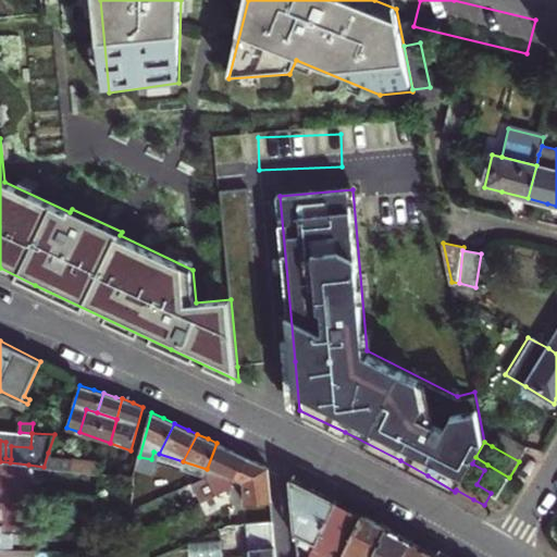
[(194,482),(201,500),(232,486),(234,478),(238,479),(245,457),(234,452),(217,443),(207,469),(205,477),(194,482)]
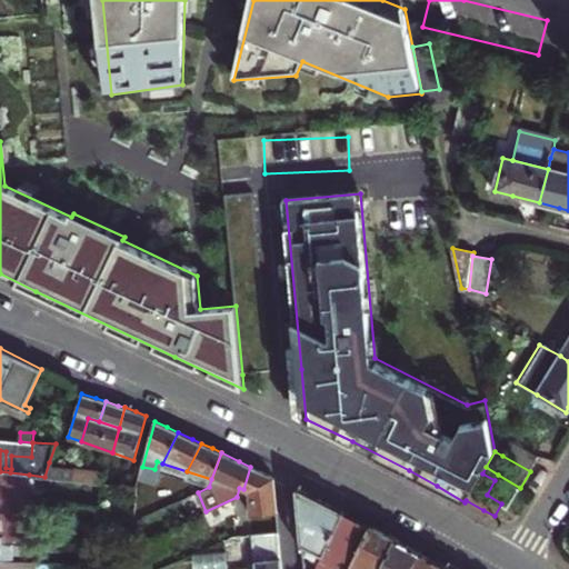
[(141,472),(139,479),(158,485),(161,470),(162,463),(157,461),(155,469),(142,467),(141,472)]
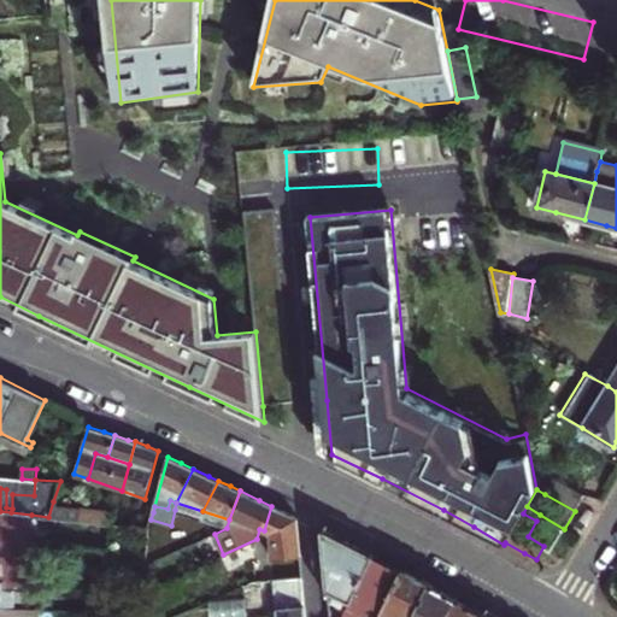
[(80,506),(53,501),(48,517),(77,521),(78,512),(80,506)]
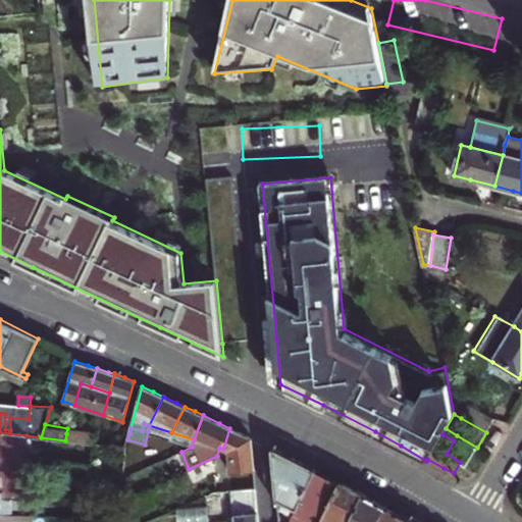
[(149,425),(148,431),(170,437),(171,432),(149,425)]
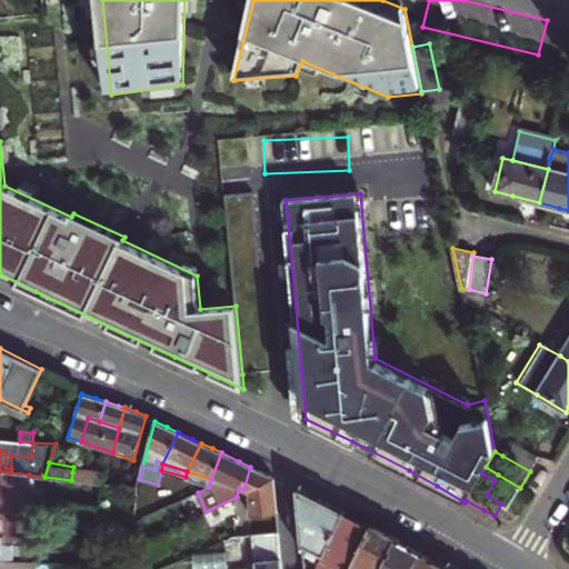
[(277,508),(273,477),(267,475),(250,467),(243,489),(249,491),(250,506),(277,508)]
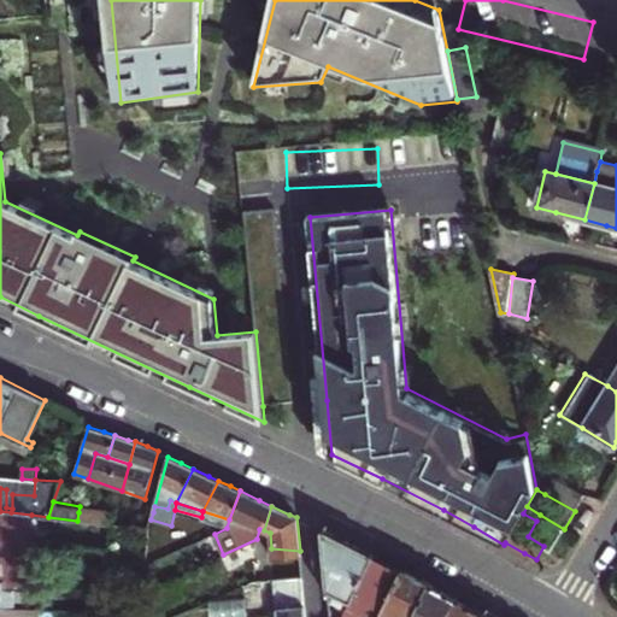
[(153,512),(116,507),(112,523),(125,524),(150,527),(151,519),(153,512)]
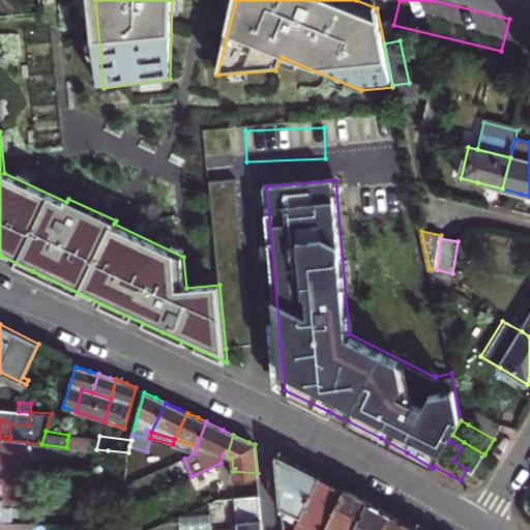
[(9,440),(0,439),(0,454),(6,454),(6,460),(10,460),(9,440)]
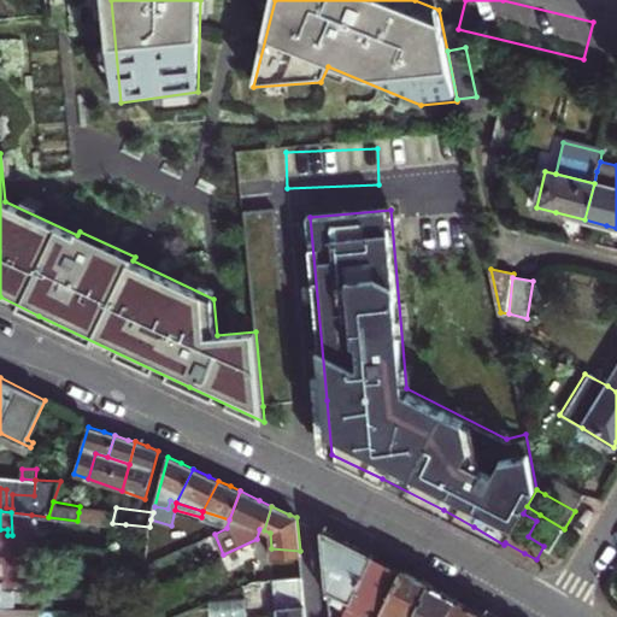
[(200,519),(227,528),(229,519),(203,511),(201,517),(200,519)]
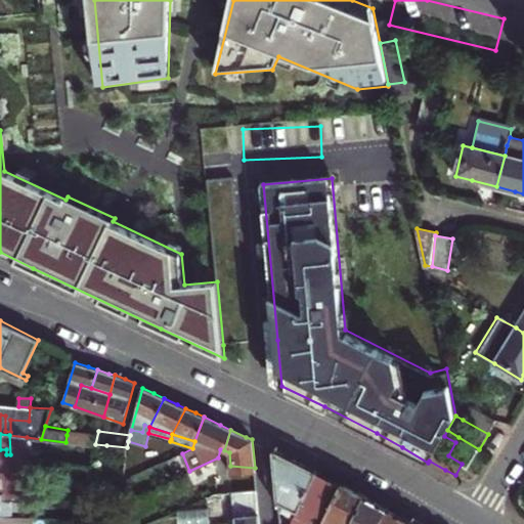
[(2,470),(0,470),(0,492),(4,493),(4,500),(20,499),(20,497),(29,498),(27,437),(9,435),(10,454),(6,454),(1,454),(2,470)]
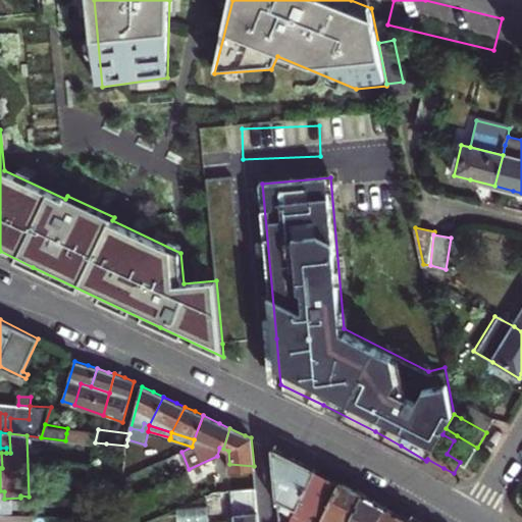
[(66,433),(65,440),(92,442),(92,436),(66,433)]
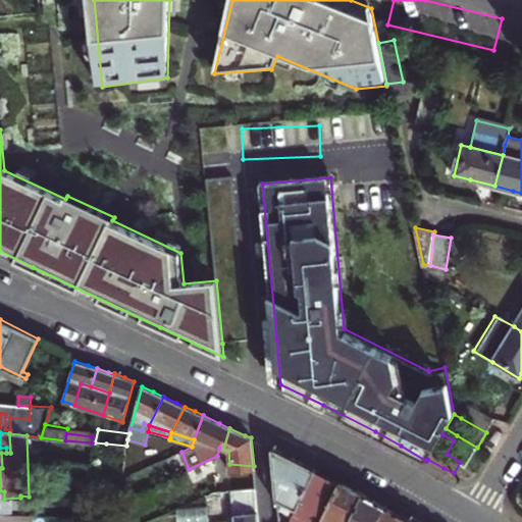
[(106,444),(95,442),(93,470),(104,469),(106,444)]
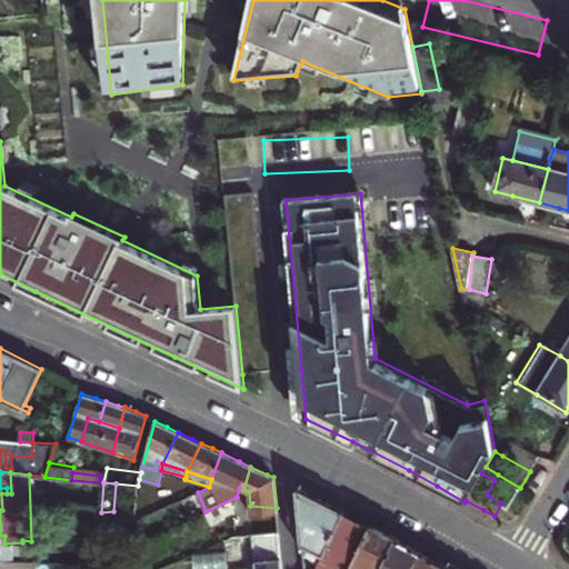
[(316,568),(321,557),(343,511),(327,503),(297,488),(305,568),(316,568)]
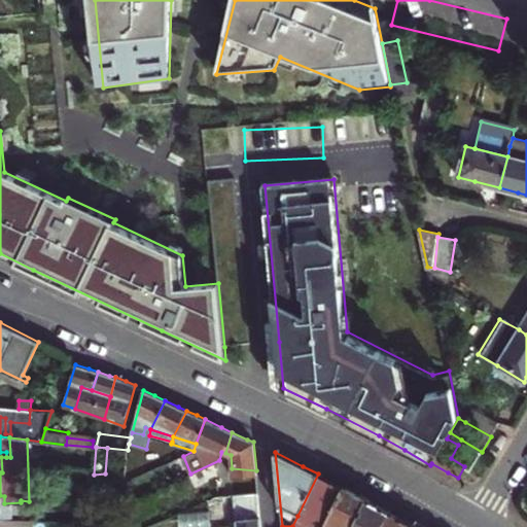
[(234,495),(258,493),(257,483),(256,470),(232,468),(232,471),(234,495)]
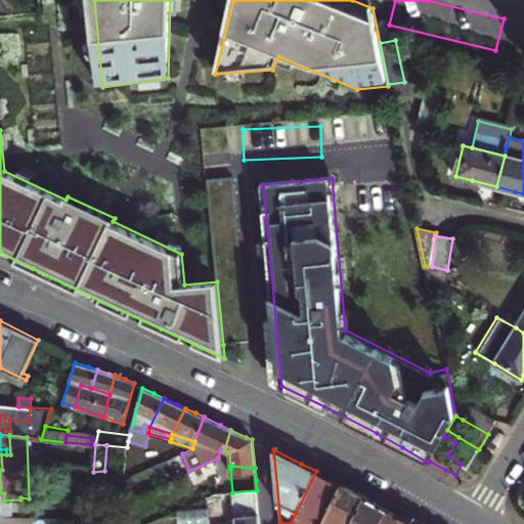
[(330,478),(316,471),(296,513),(291,523),(304,523),(306,520),(314,523),(320,523),(341,483),(330,478)]
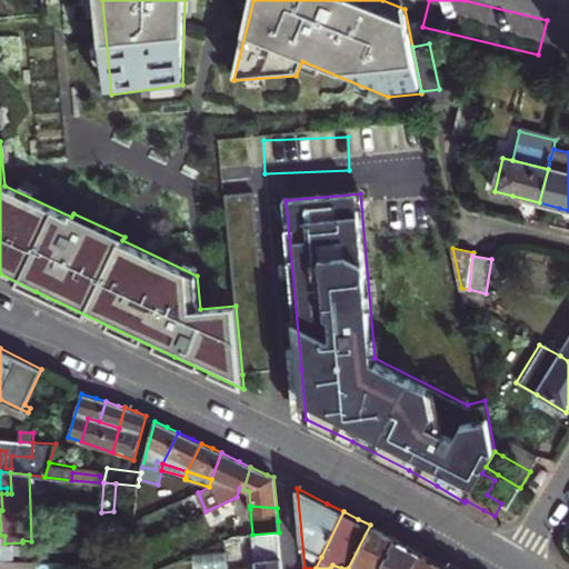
[(131,548),(148,540),(140,518),(133,521),(131,548)]
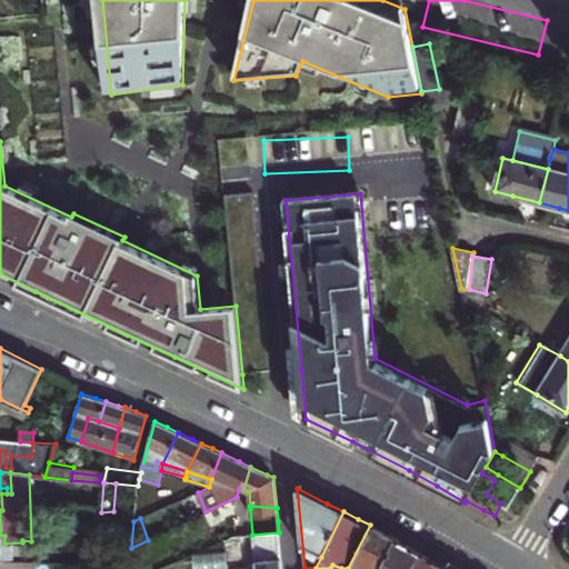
[(385,532),(370,525),(348,568),(378,568),(393,537),(385,532)]
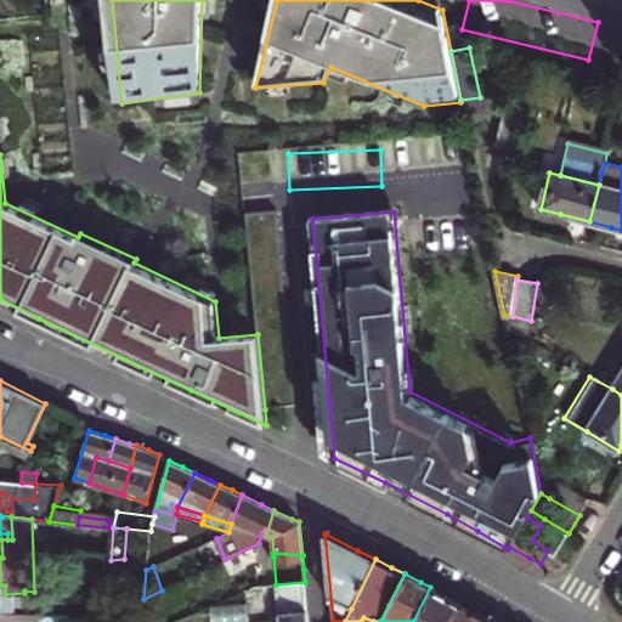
[(140,621),(142,621),(187,599),(179,582),(162,591),(143,599),(140,621)]
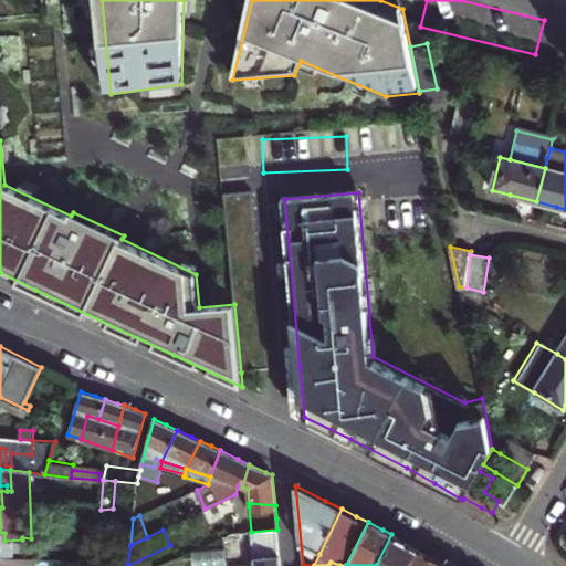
[(251,532),(253,561),(280,558),(279,546),(278,530),(251,532)]
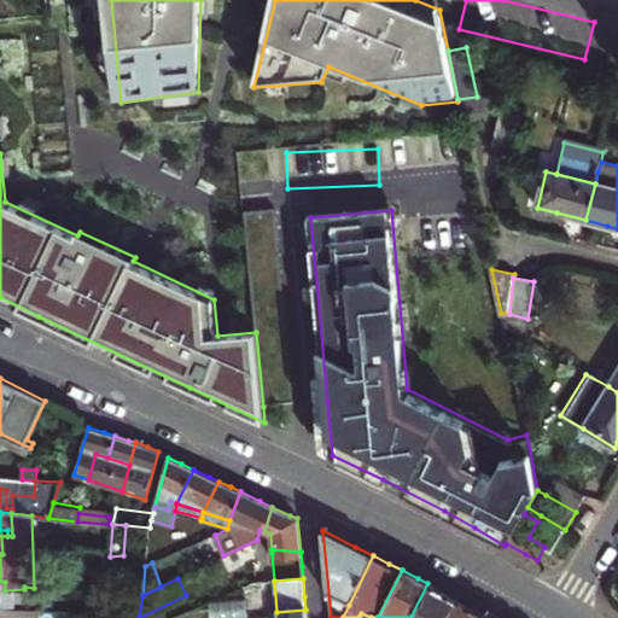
[(5,582),(0,581),(0,607),(25,606),(24,589),(5,590),(5,582)]
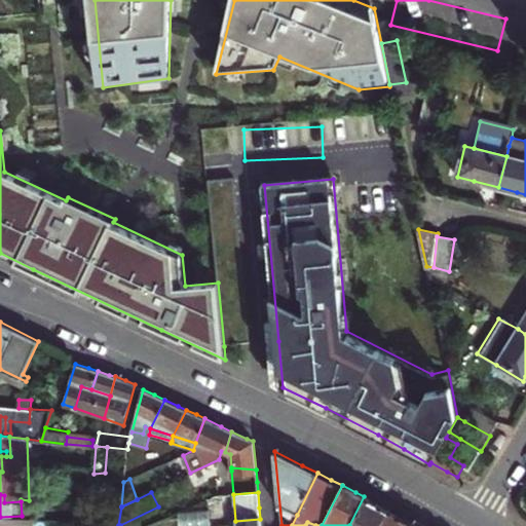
[(378,504),(364,496),(349,525),(377,525),(387,510),(378,504)]
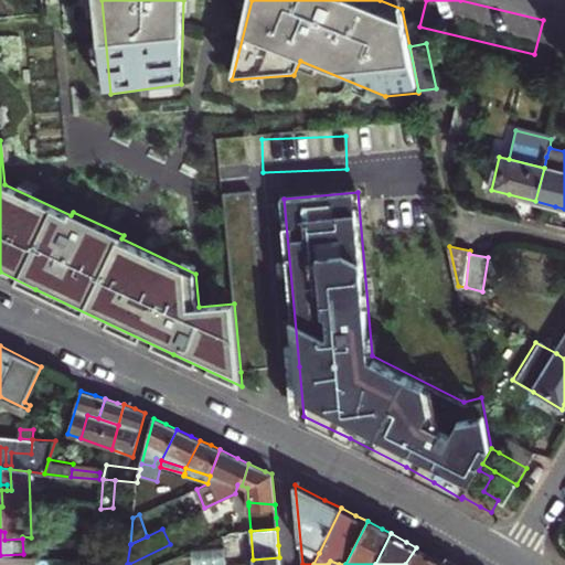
[(434,557),(416,547),(405,564),(440,564),(443,563),(434,557)]
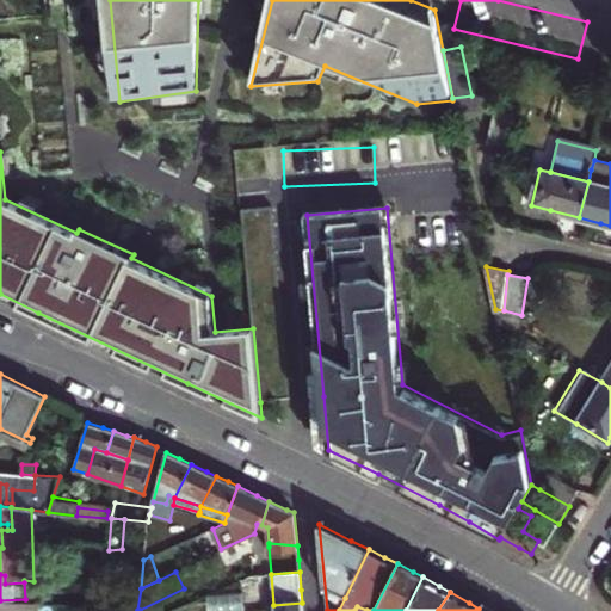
[(24,610),(25,599),(0,600),(0,610),(24,610)]
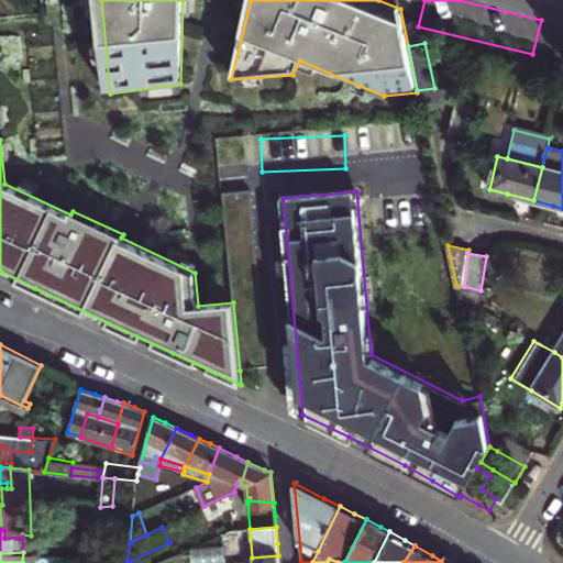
[(33,562),(33,553),(23,552),(22,562),(33,562)]
